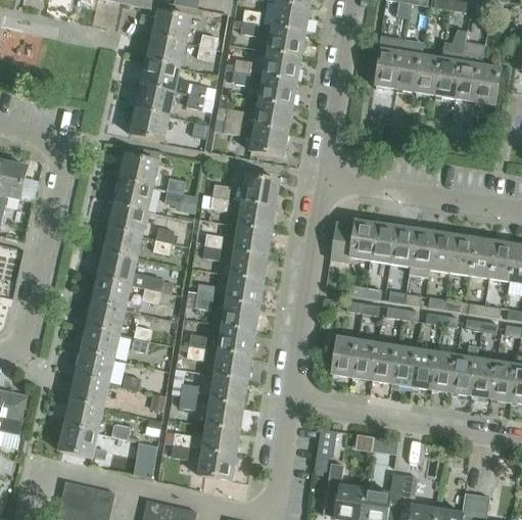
[(125,0),(125,3),(150,8),(151,0),(125,0)]
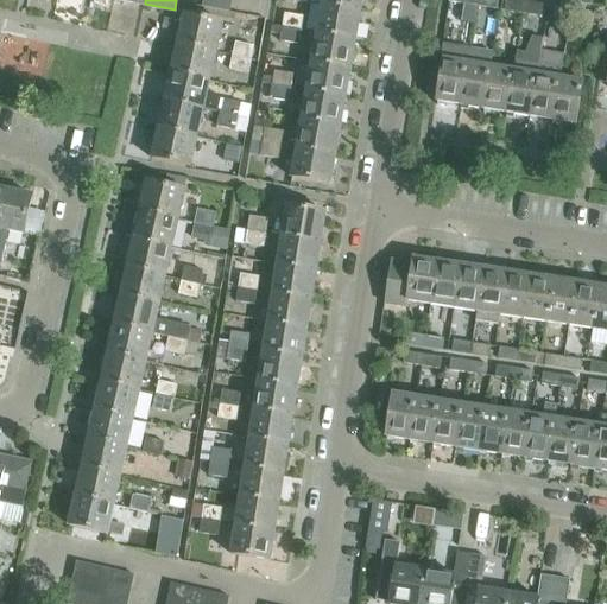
[(354,38),(360,7),(321,0),(315,31),(354,38)]
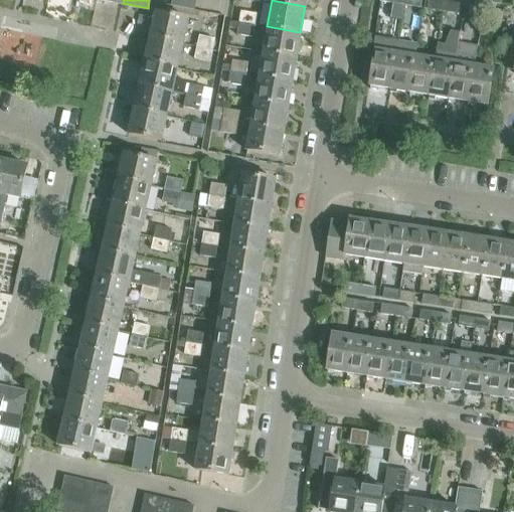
[(430,0),(429,7),(443,9),(445,0),(430,0)]
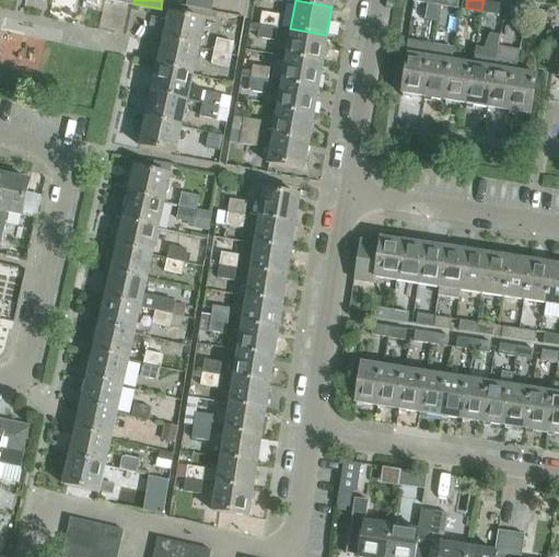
[(484,0),(481,10),(482,11),(499,13),(501,2),(489,0),(484,0)]
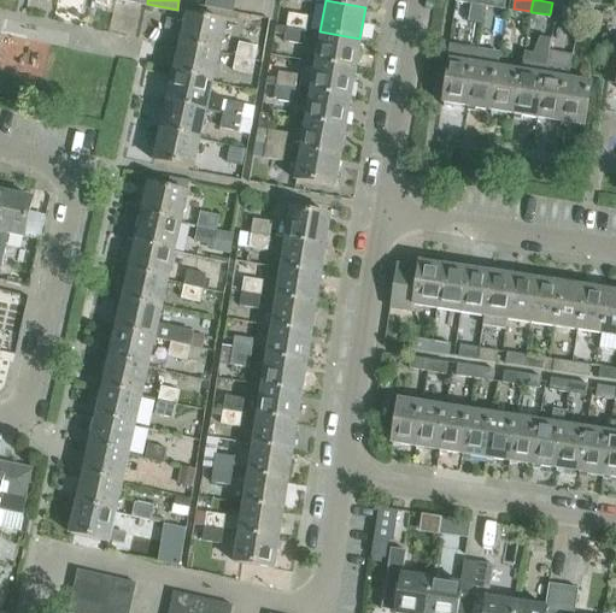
[(578,19),(580,7),(562,4),(559,16),(578,19)]
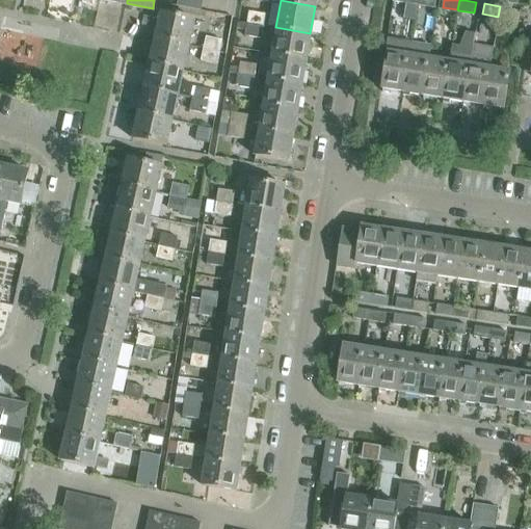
[(500,6),(498,17),(514,19),(515,8),(500,6)]
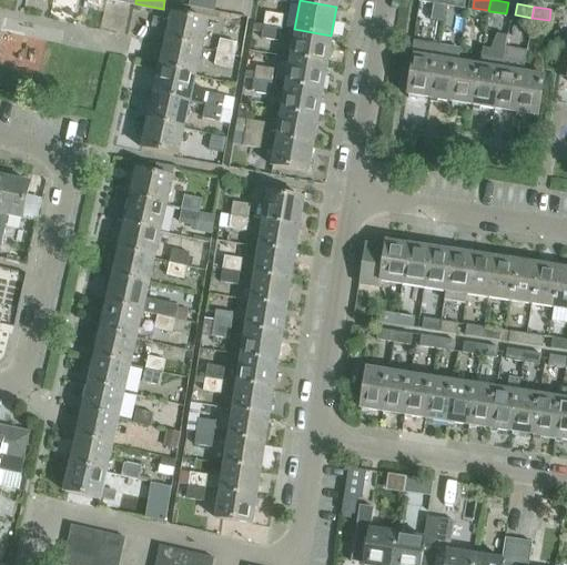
[(263,23),(280,27),(282,13),(265,10),(263,23)]
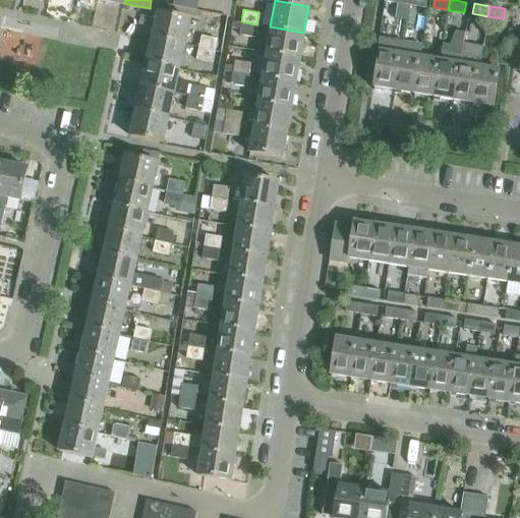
[(157,10),(151,36),(184,43),(189,17),(157,10)]
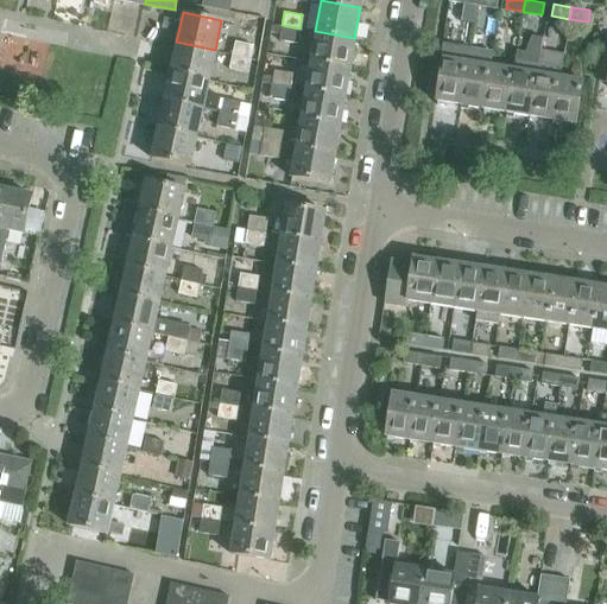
[(279,39),(298,42),(299,29),(282,25),(279,39)]
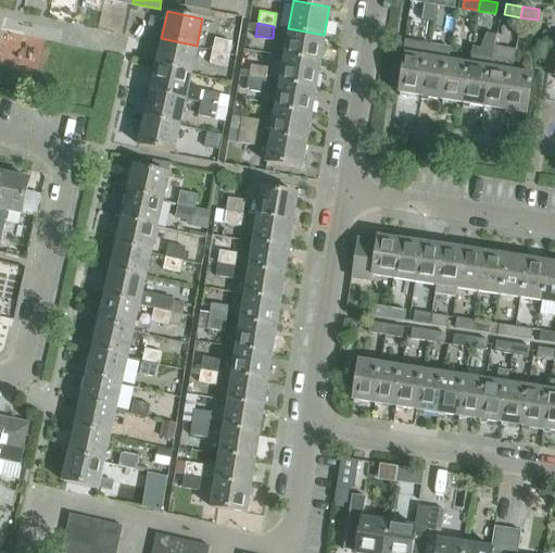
[(288,28),(284,55),(319,61),(324,35),(288,28)]
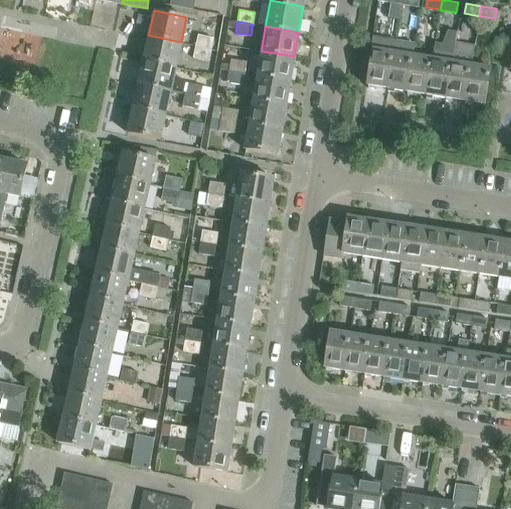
[(432,57),(426,94),(446,97),(453,50),(456,31),(447,29),(441,42),(434,41),(432,57)]
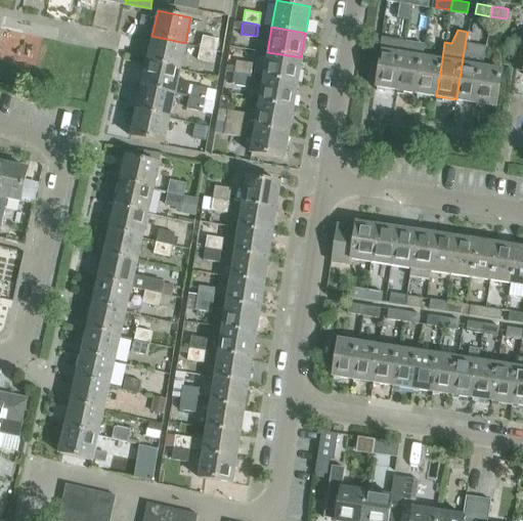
[(200,46),(215,50),(218,38),(202,34),(200,46)]
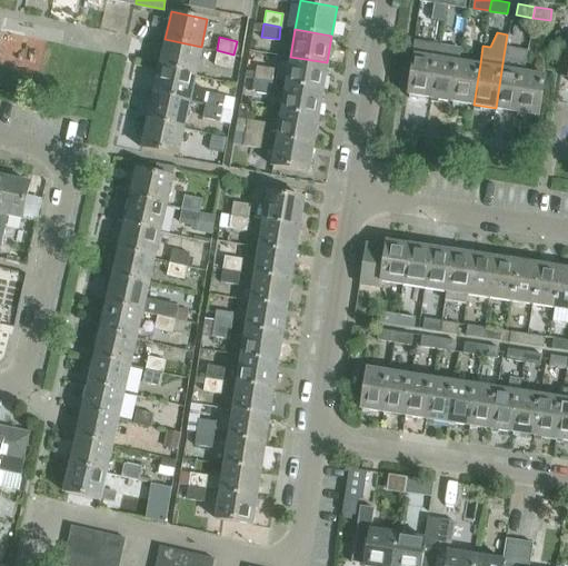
[(201,47),(165,39),(159,65),(195,72),(201,47)]
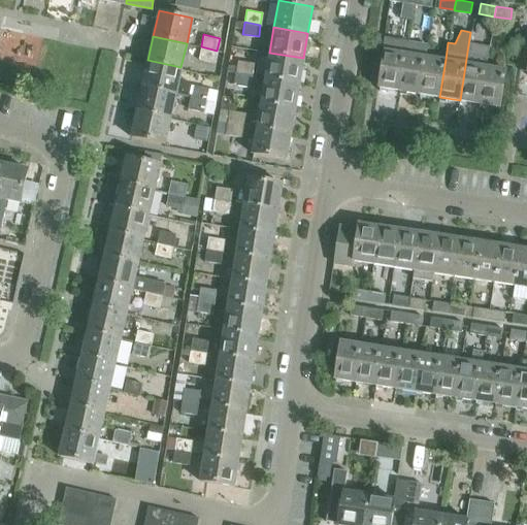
[(385,53),(380,87),(399,90),(405,53),(406,53),(408,40),(385,37),(382,52),(385,53)]
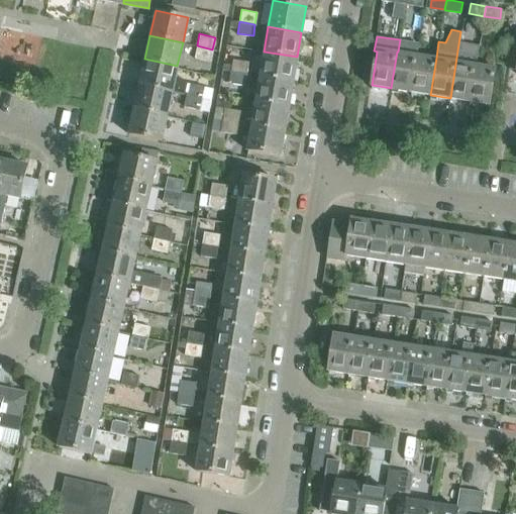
[(212,49),(197,45),(194,58),(210,61),(212,49)]
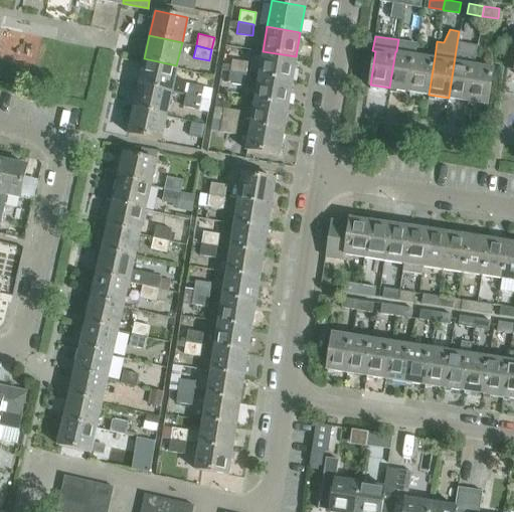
[(449,98),(468,101),(474,63),(475,53),(456,50),(449,98)]
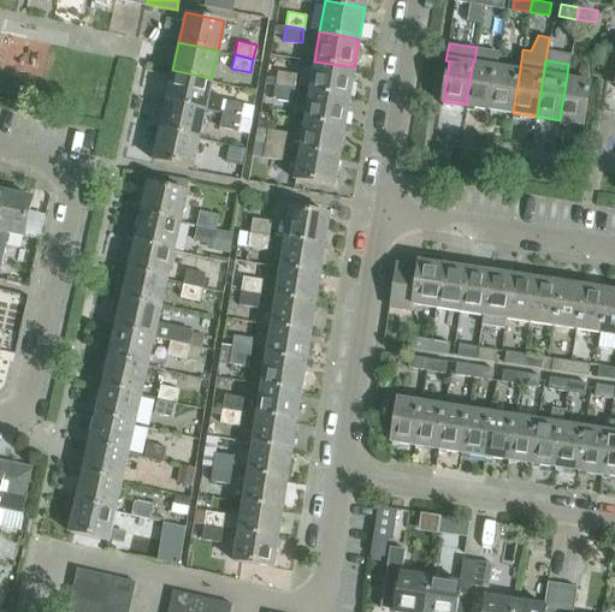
[(314,61),(309,89),(349,96),(354,67),(314,61)]
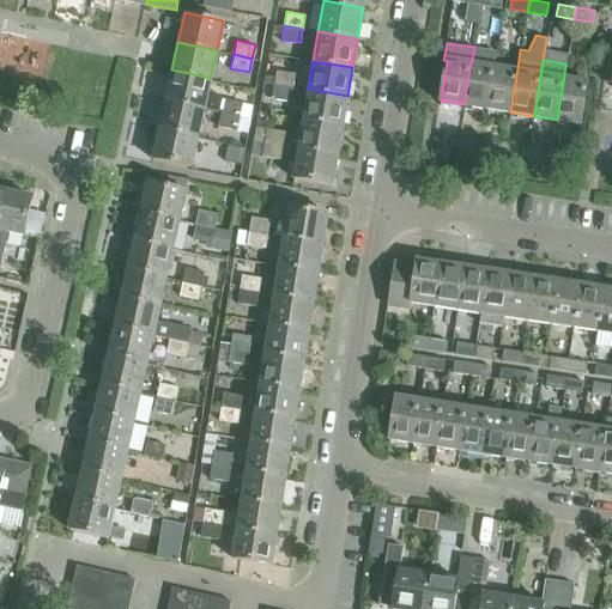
[(495,65),(472,61),(471,61),(464,104),(488,108),(495,65)]
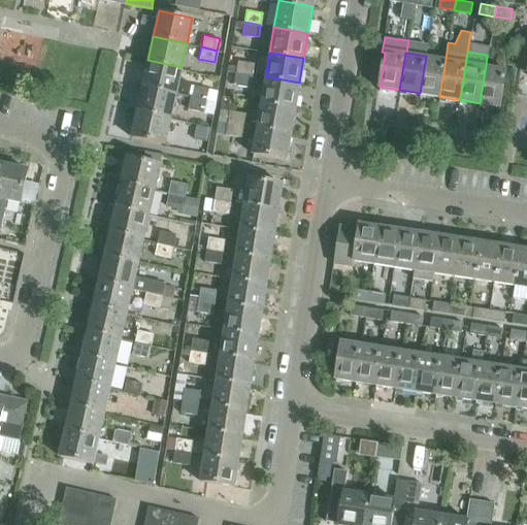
[(446,59),(426,56),(420,93),(439,97),(446,59)]
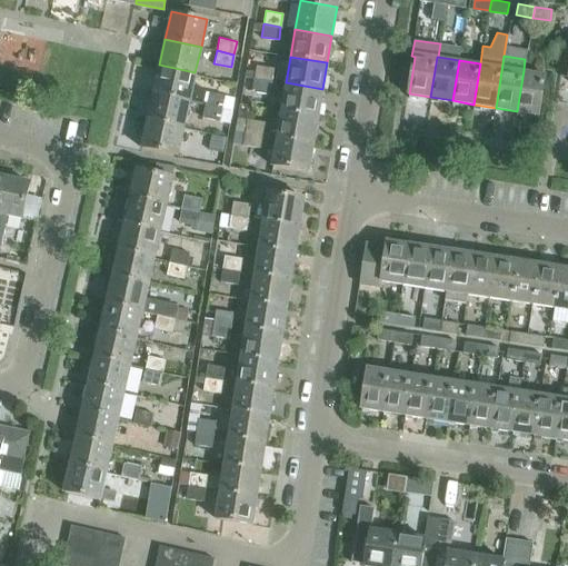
[(159,65),(153,91),(189,100),(195,72),(159,65)]
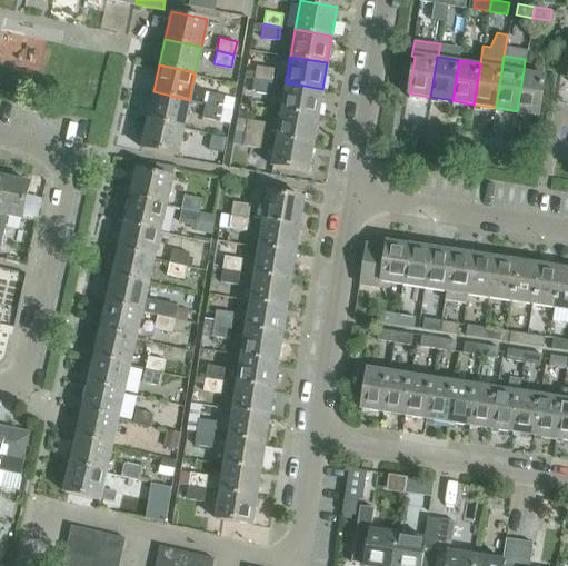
[(252,77),(271,80),(273,67),(255,65),(252,77)]
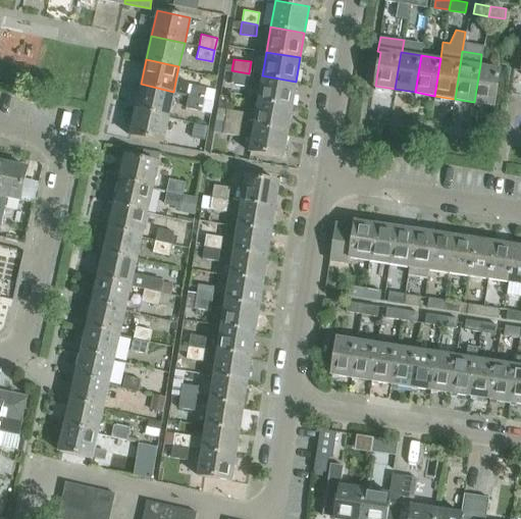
[(501,67),(480,64),(474,102),(495,105),(501,67)]
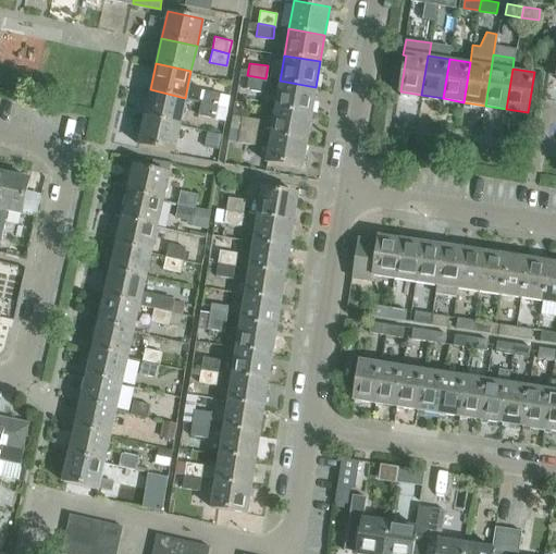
[(266,78),(247,75),(245,88),(263,91),(266,78)]
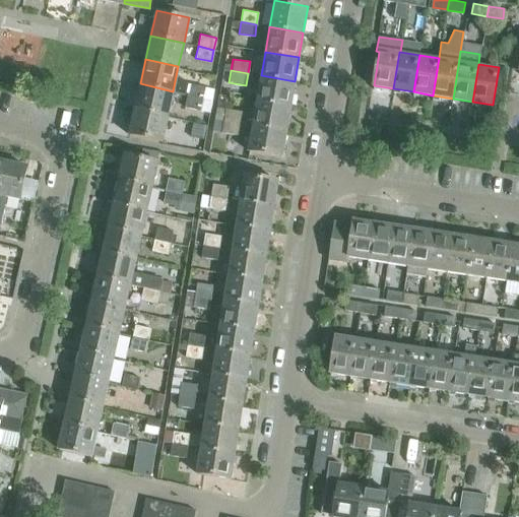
[(261,75),(256,100),(290,106),(295,81),(261,75)]
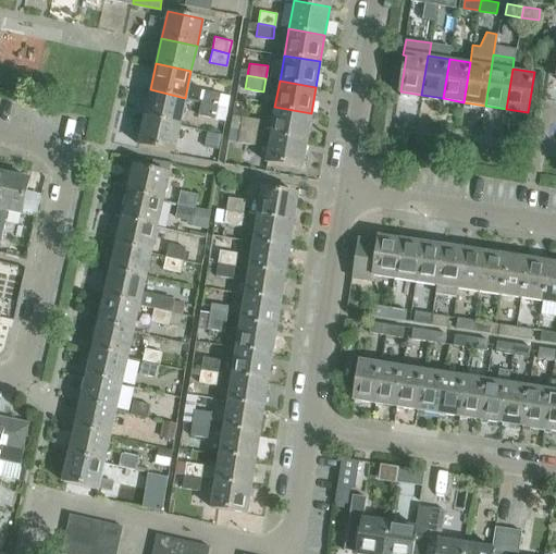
[(200,101),(218,105),(220,93),(204,88),(200,101)]
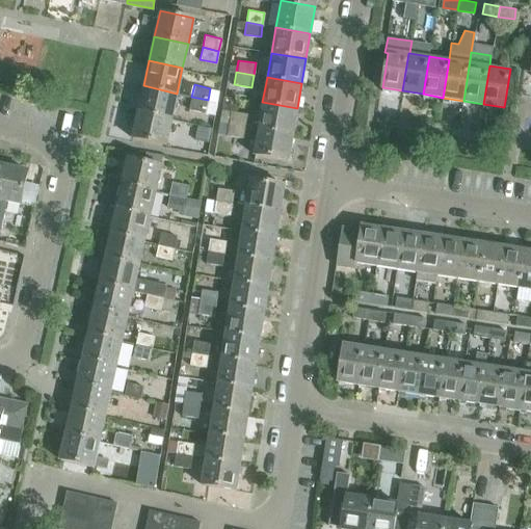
[(143,85),(137,110),(170,117),(177,94),(143,85)]
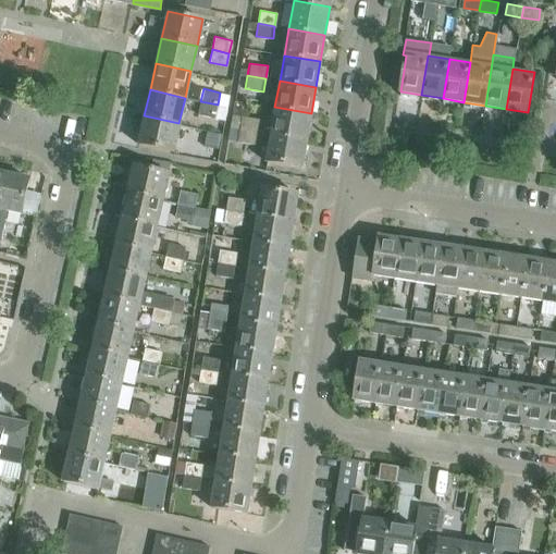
[(218,105),(200,101),(198,113),(214,118),(218,105)]
